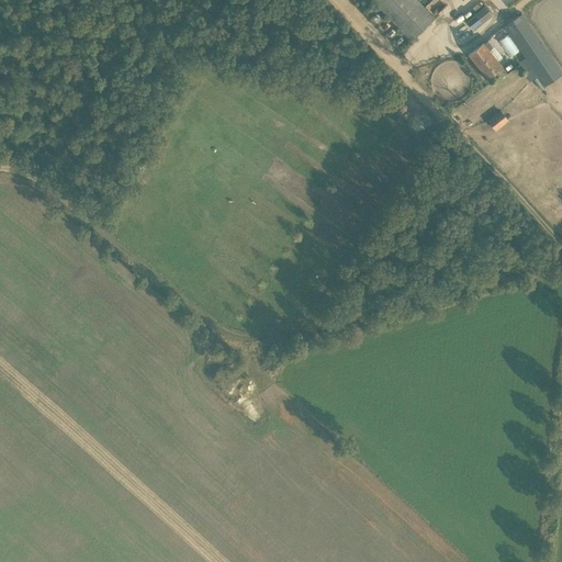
[(372,0),(411,40),(418,33),(435,18),(418,0),(372,0)]
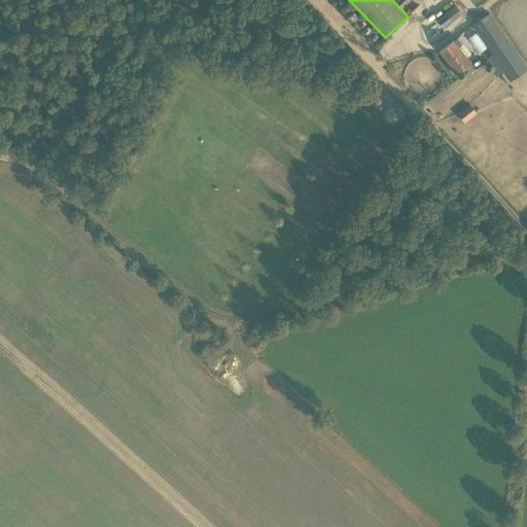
[(396,0),(407,10),(418,0),(396,0)]
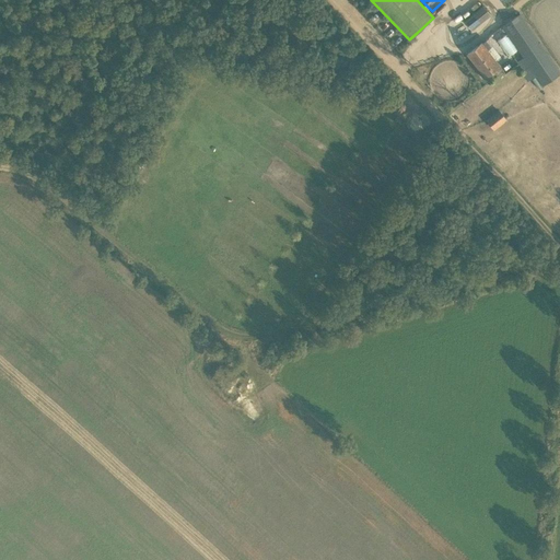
[(464,19),(471,28),(489,14),(481,4),(464,19)]
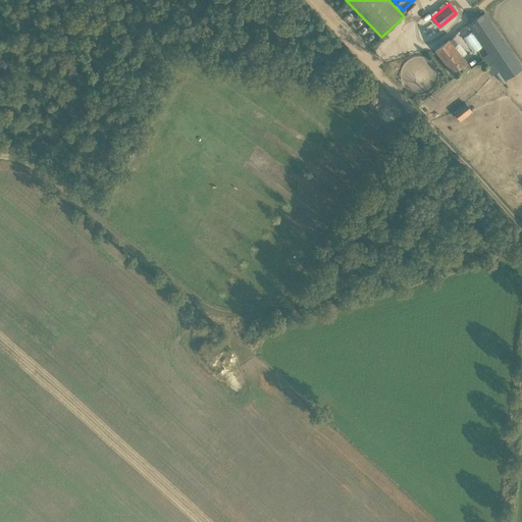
[(468,23),(487,53),(481,57),(491,72),(498,68),(506,80),(521,67),(521,66),(485,12),(468,23)]
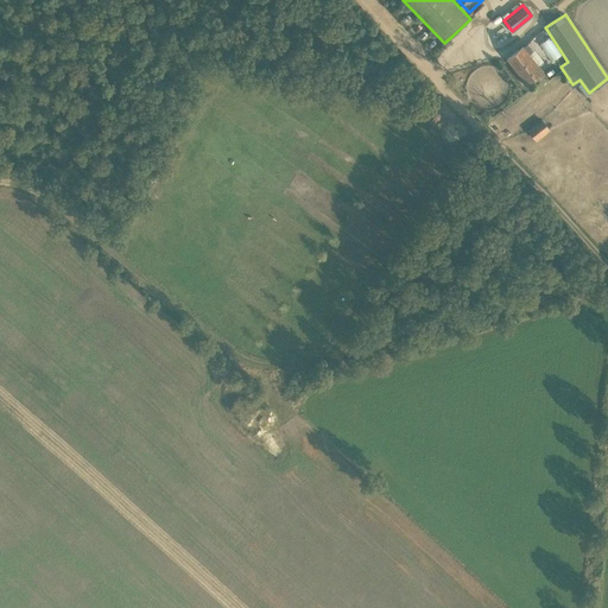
[(544,74),(523,45),(506,57),(526,82),(533,76),(534,78),(544,74)]
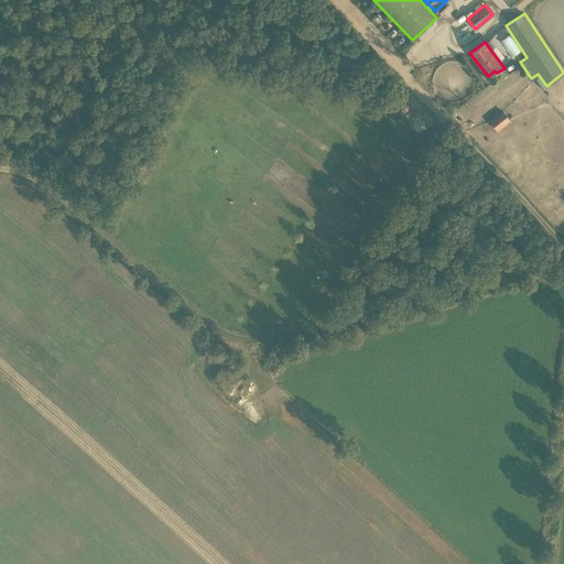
[(502,111),(499,115),(490,121),(497,130),(509,120),(502,111)]
